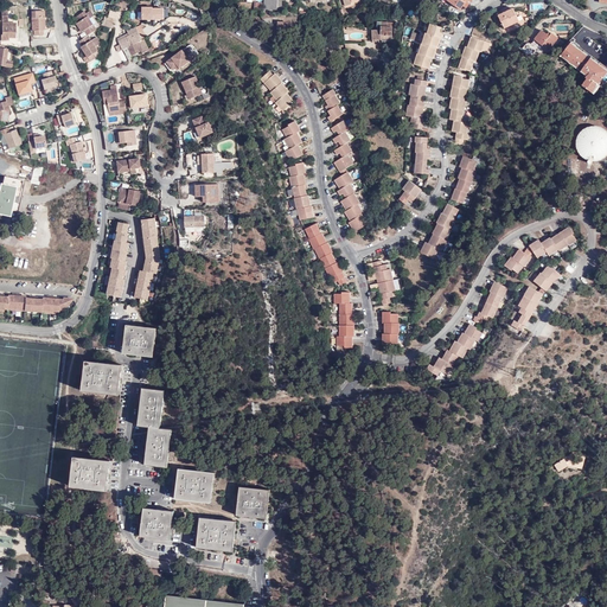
[(164,10),(141,8),(141,20),(164,21),(164,10)]
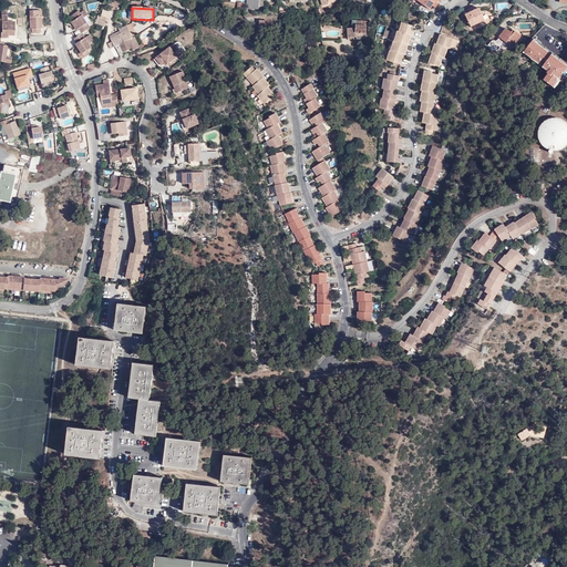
[(480,8),(465,14),(471,26),(485,19),(480,8)]
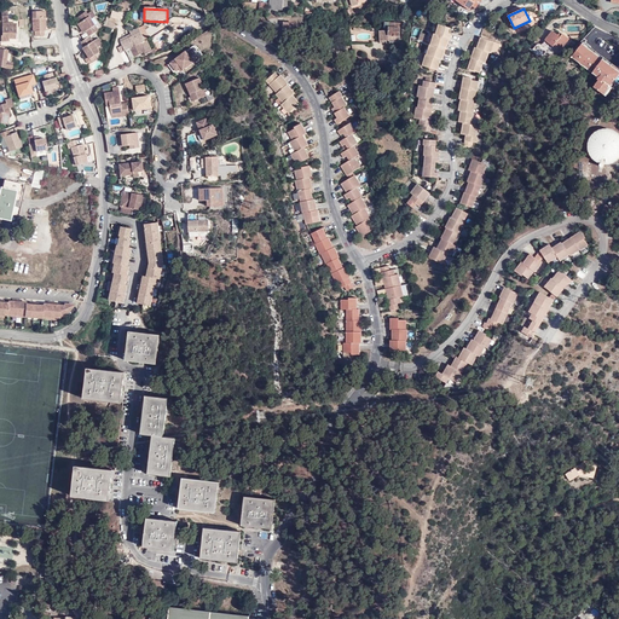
[(87,10),(77,16),(81,22),(79,23),(84,29),(85,32),(87,30),(90,35),(91,35),(100,29),(92,18),(97,15),(93,10),(88,12),(87,10)]
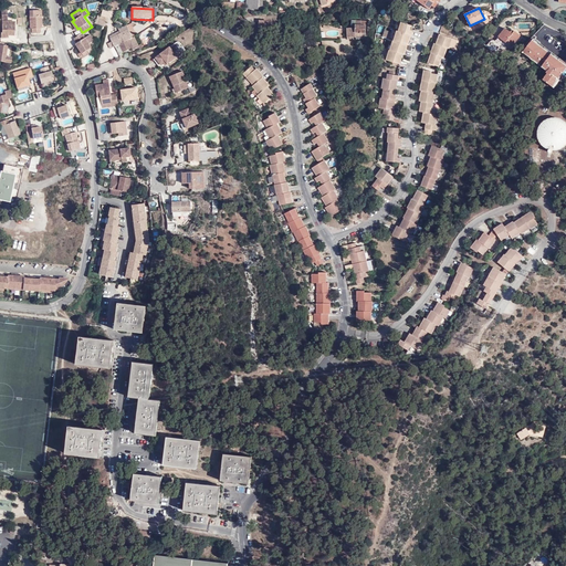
[(108,19),(111,12),(103,9),(101,16),(108,19)]
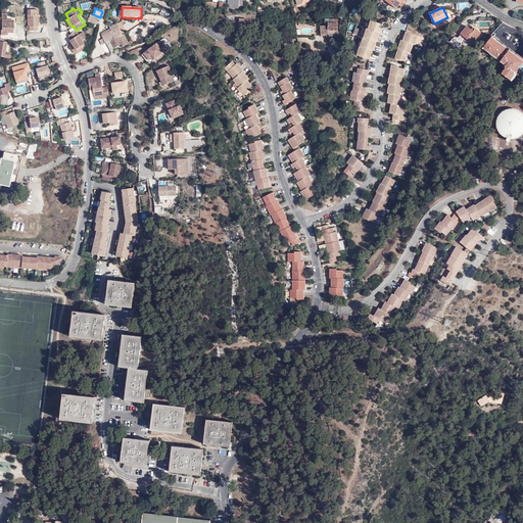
[(38,10),(26,11),(27,27),(30,27),(30,30),(38,30),(38,27),(39,27),(38,10)]
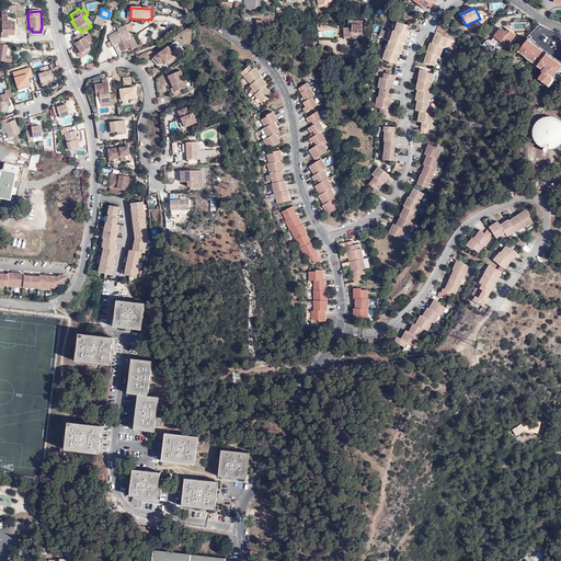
[(353,31),(363,32),(364,20),(350,19),(348,25),(352,25),(353,27),(344,27),(345,38),(351,37),(351,36),(353,36),(353,31)]
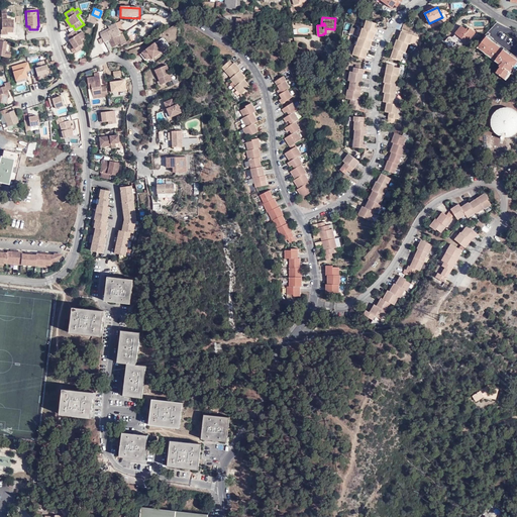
[(238,18),(237,20),(236,25),(237,26),(238,27),(244,27),(245,26),(246,20),(245,19),(238,18)]
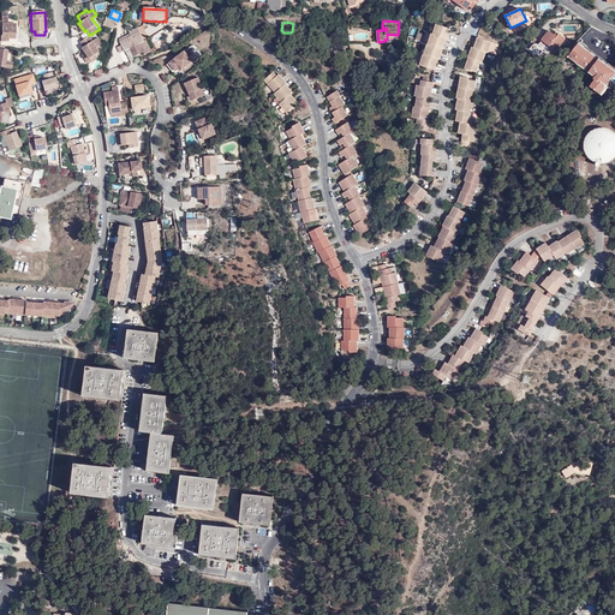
[(16,39),(16,24),(4,24),(4,36),(1,35),(1,41),(9,42),(9,39),(16,39)]
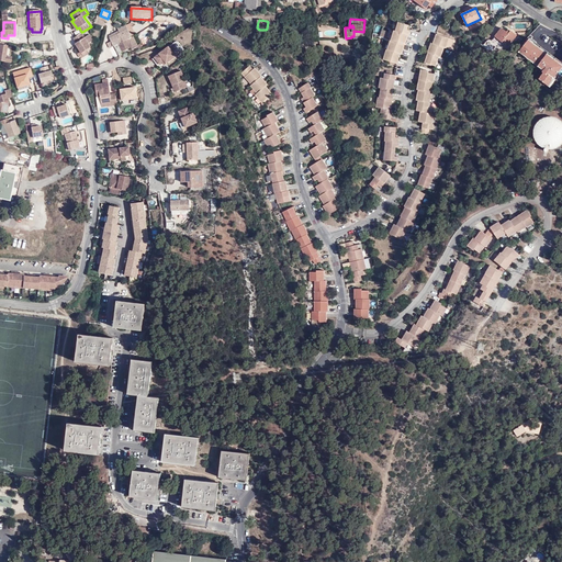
[(396,31),(395,31),(392,40),(391,40),(388,49),(386,49),(384,59),(397,64),(401,54),(402,54),(405,44),(405,45),(408,35),(409,35),(411,31),(407,30),(409,25),(400,22),(396,31)]
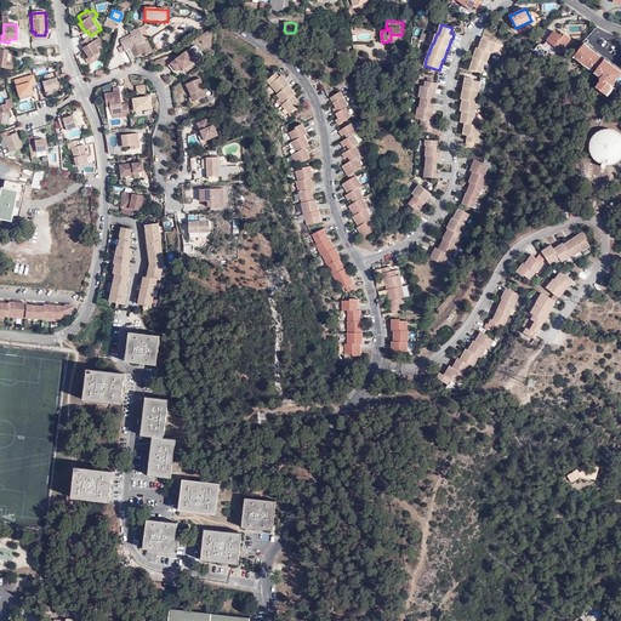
[(137,61),(136,57),(146,52),(147,55),(153,52),(152,50),(148,41),(151,40),(146,28),(141,29),(140,28),(130,32),(134,38),(121,41),(126,51),(126,53),(129,52),(134,62),(137,61)]
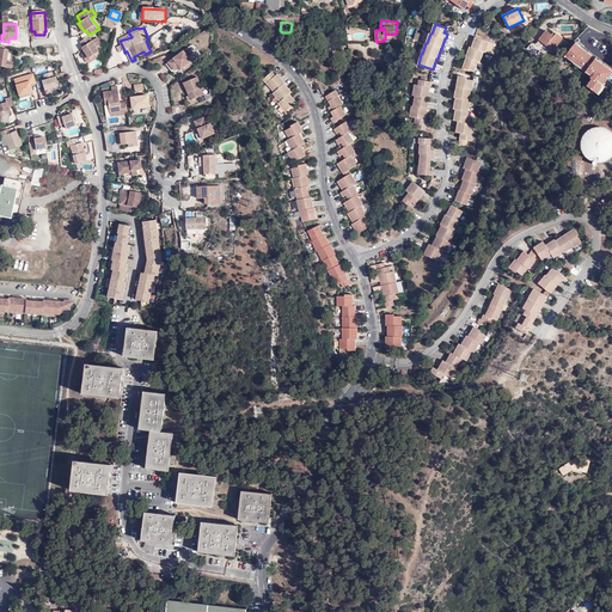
[(545,30),(539,38),(554,50),(563,38),(556,32),(554,36),(545,30)]
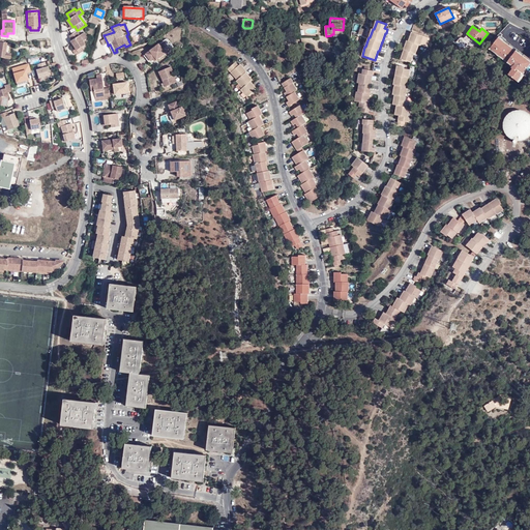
[(71,40),(78,50),(82,47),(87,43),(84,40),(89,37),(85,31),(81,34),(78,30),(77,30),(69,35),(72,39),(71,40)]
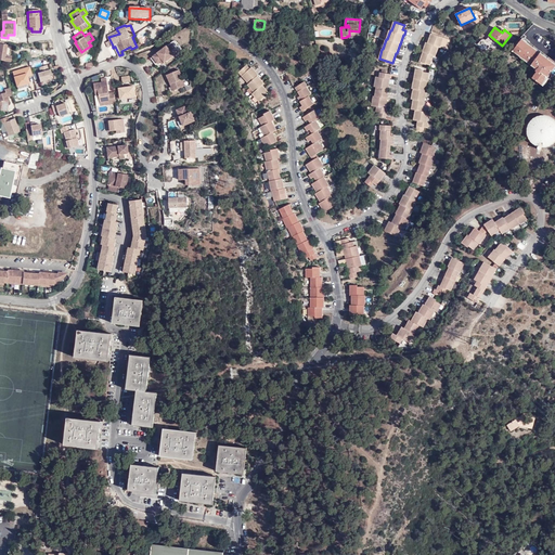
[(443,38),(431,34),(428,43),(426,42),(423,51),(422,51),(420,55),(422,55),(420,61),(421,62),(421,63),(426,64),(427,63),(430,65),(434,55),(436,55),(439,47),(441,47),(443,38)]
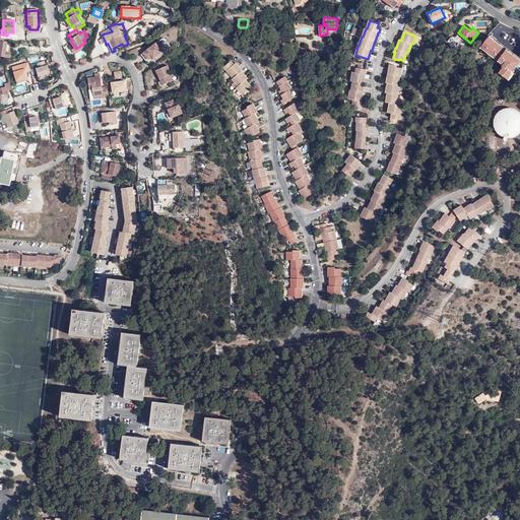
[(519,56),(491,34),(490,36),(497,42),(500,43),(519,58),(519,61),(514,70),(516,71),(519,65),(519,56)]
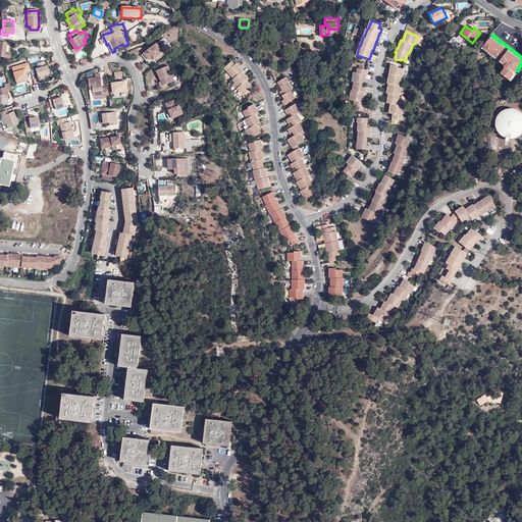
[(499,42),(491,36),(483,47),(506,64),(505,65),(504,66),(505,67),(501,73),(511,81),(516,74),(513,72),(516,69),(516,70),(521,61),(521,58),(502,43),(500,45),(498,43),(499,42)]
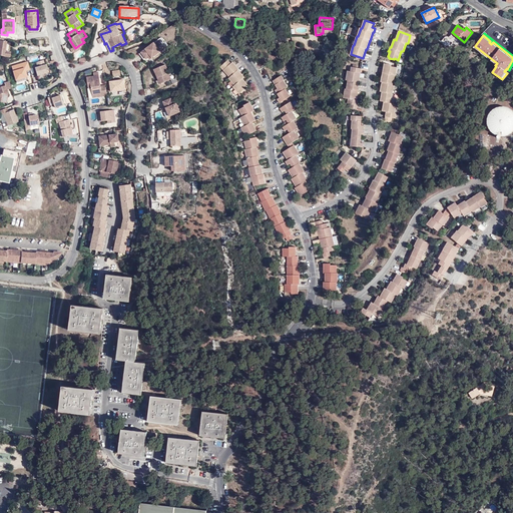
[(0,41),(0,55),(11,56),(12,51),(6,51),(6,41),(0,41)]
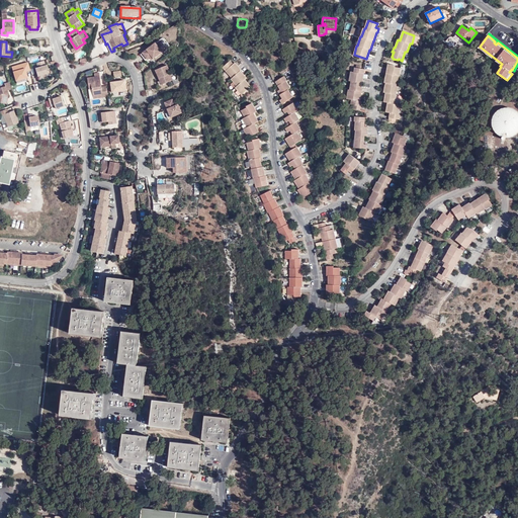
[(156,42),(143,53),(148,60),(151,58),(152,57),(154,59),(168,49),(162,41),(157,45),(156,42)]
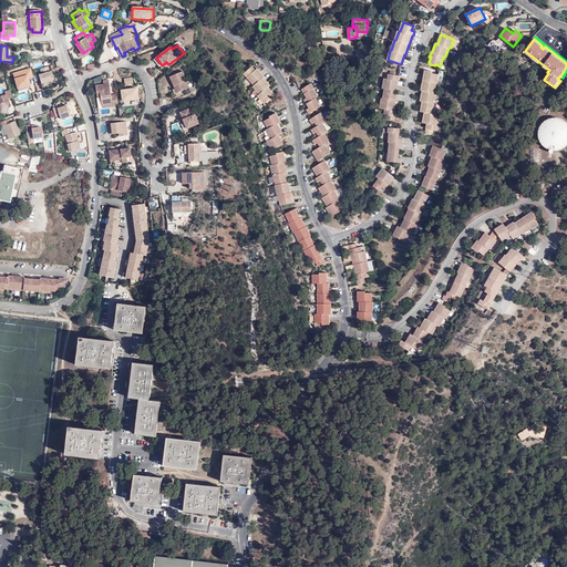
[(549,70),(525,51),(524,52),(548,71),(549,70)]
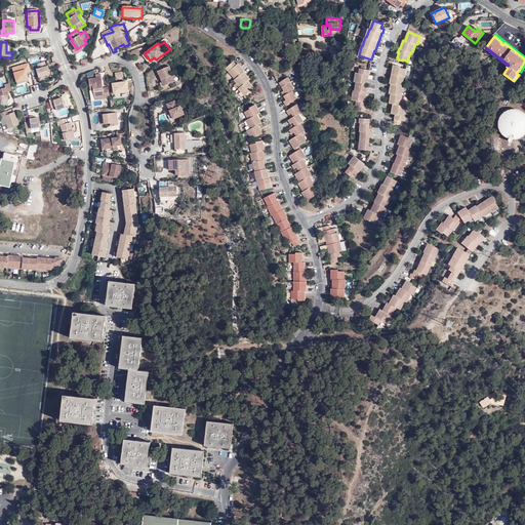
[(39,69),(42,77),(53,73),(51,65),(49,66),(48,61),(41,63),(42,68),(39,69)]
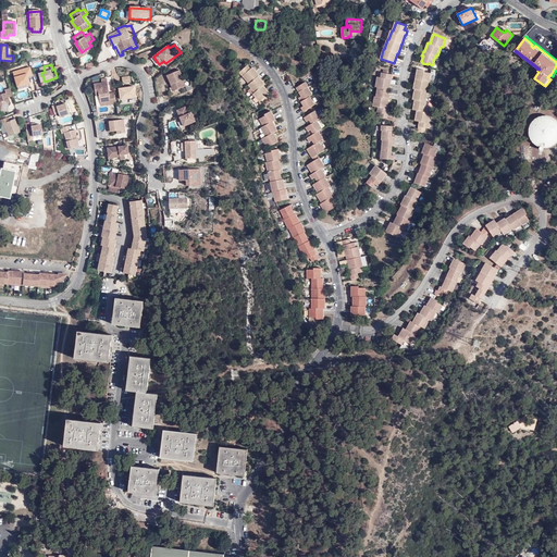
[(16,71),(22,86),(34,83),(32,76),(37,75),(35,65),(16,71)]
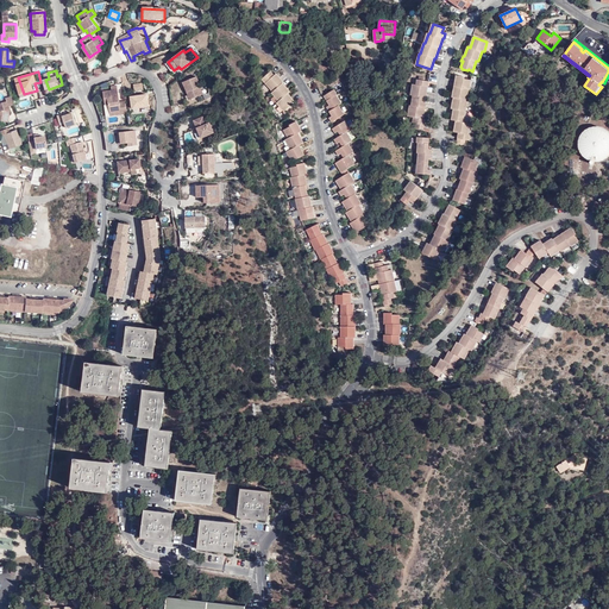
[(264,77),(264,81),(272,92),(271,93),(278,101),(277,102),(284,112),(286,111),(286,112),(290,107),(295,102),(288,94),(290,92),(283,83),(284,82),(276,74),(274,75),(271,71),(264,77)]
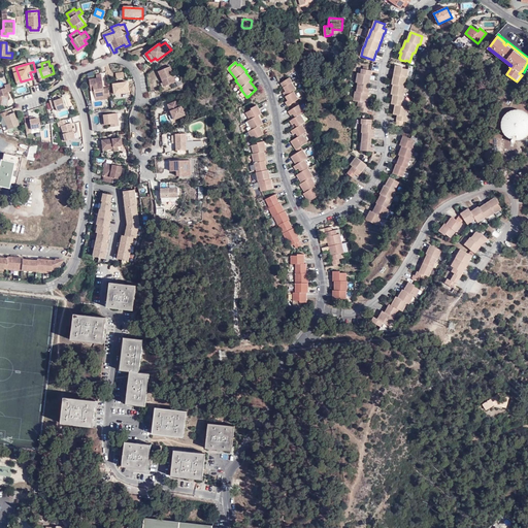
[(170,65),(158,70),(162,78),(165,86),(176,80),(173,74),(174,74),(170,65)]
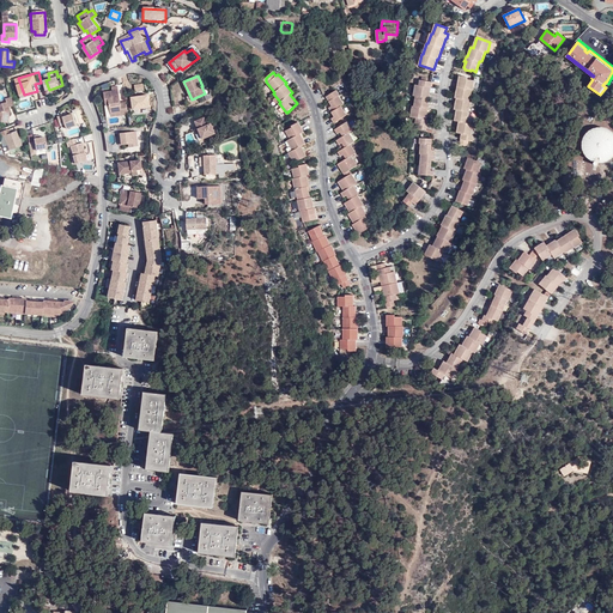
[(467,77),(460,76),(455,97),(456,98),(454,109),(455,109),(454,113),(456,114),(455,120),(459,121),(457,132),(461,133),(460,143),(460,144),(466,145),(466,144),(468,145),(468,140),(473,140),(474,135),(472,134),(473,123),(467,122),(471,101),(469,101),(472,90),(473,90),(474,80),(467,79),(467,77)]
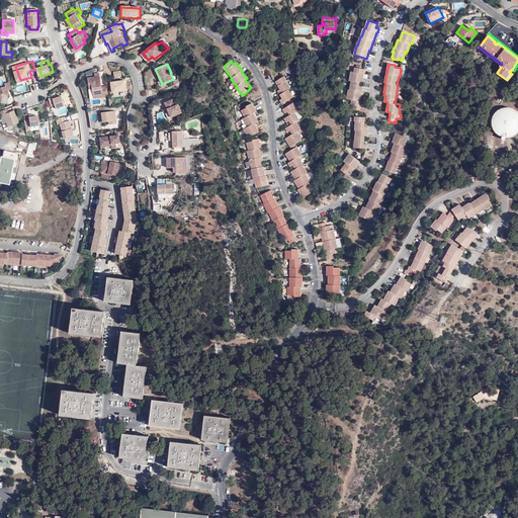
[(365,69),(354,67),(353,72),(350,72),(349,81),(351,81),(349,90),(348,90),(346,98),(351,99),(350,103),(354,104),(353,108),(360,110),(361,101),(360,101),(361,92),(362,92),(363,87),(360,87),(361,83),(362,83),(365,69)]
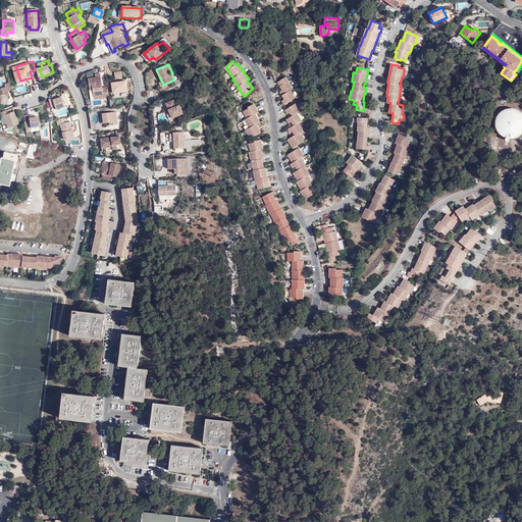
[(113,84),(114,94),(128,92),(127,81),(124,82),(123,71),(115,72),(117,83),(113,84)]
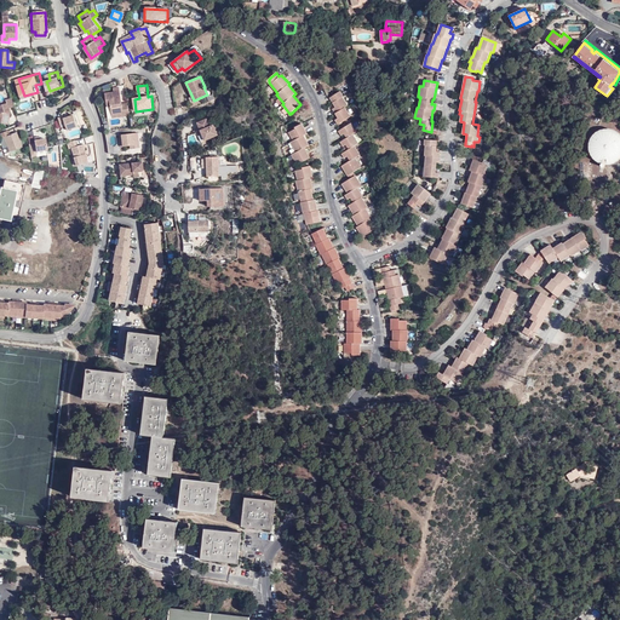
[(120,91),(105,93),(108,107),(112,107),(113,116),(124,114),(125,116),(131,115),(128,103),(122,104),(120,91)]
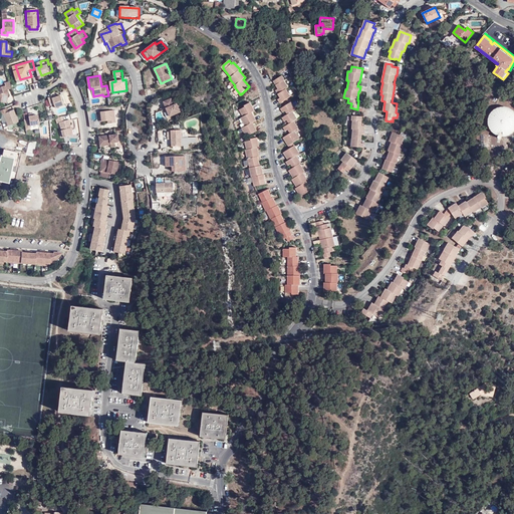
[(283,75),(274,80),(279,88),(277,90),(281,98),(278,99),(280,103),(291,96),(287,89),(289,87),(285,79),(283,75)]
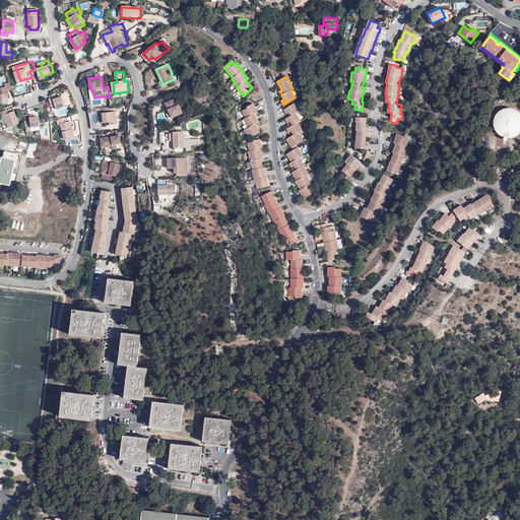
[(0,93),(0,95),(0,101),(11,104),(12,94),(11,89),(16,88),(14,81),(9,82),(9,85),(1,87),(3,93),(0,93)]
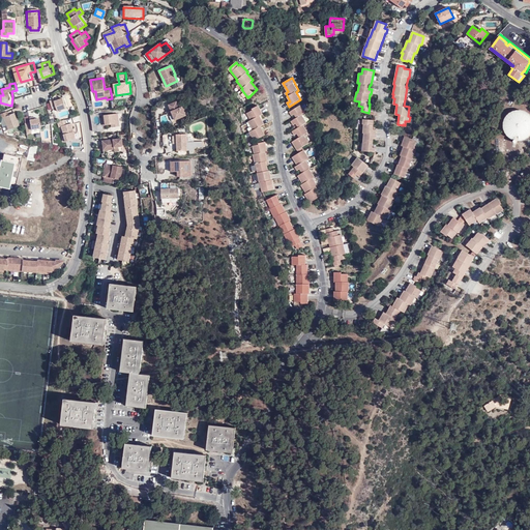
[(56,98),(52,100),(55,109),(59,107),(60,111),(69,108),(65,97),(61,99),(57,100),(56,98)]
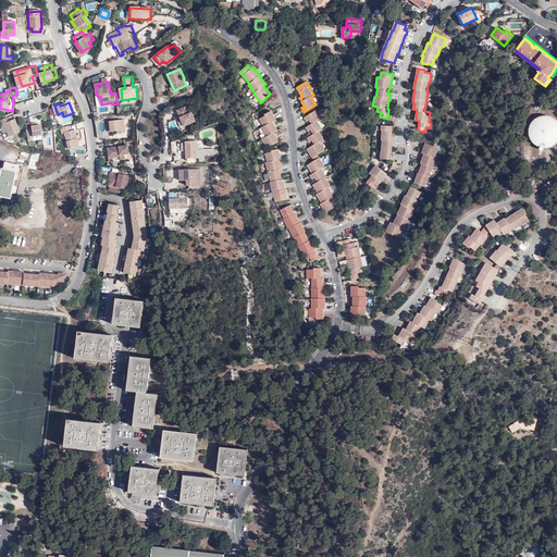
[(185,106),(176,109),(183,125),(195,120),(192,111),(188,112),(185,106)]
